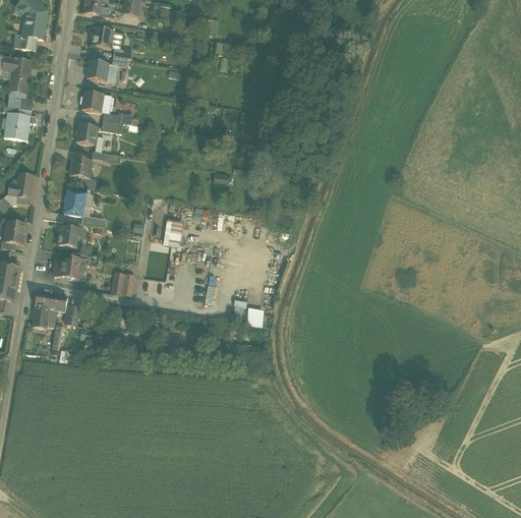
[(48,11),(36,0),(23,0),(15,8),(25,18),(25,19),(26,20),(24,37),(37,39),(43,40),(48,11)]
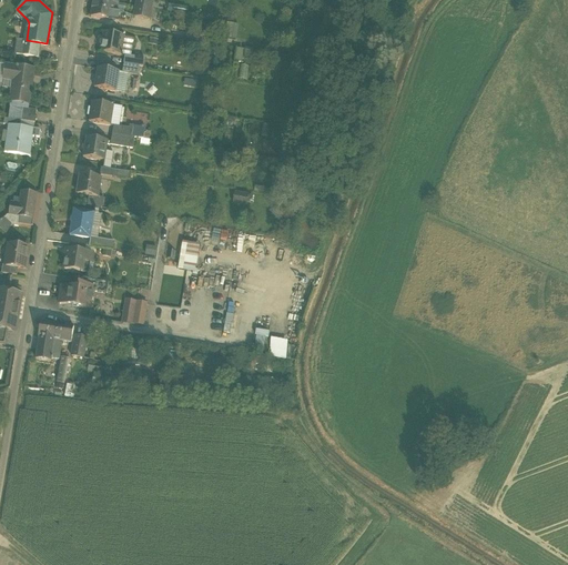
[(118,1),(111,0),(93,0),(91,14),(108,17),(110,10),(117,11),(117,10),(118,1)]
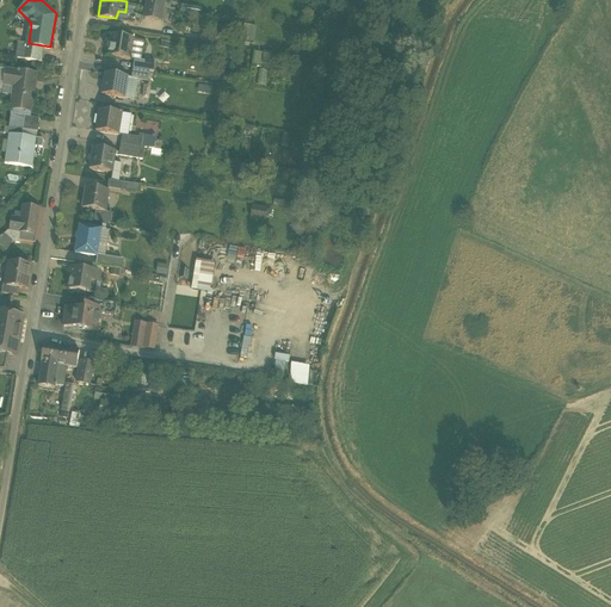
[(147,0),(144,16),(160,18),(162,0),(147,0)]
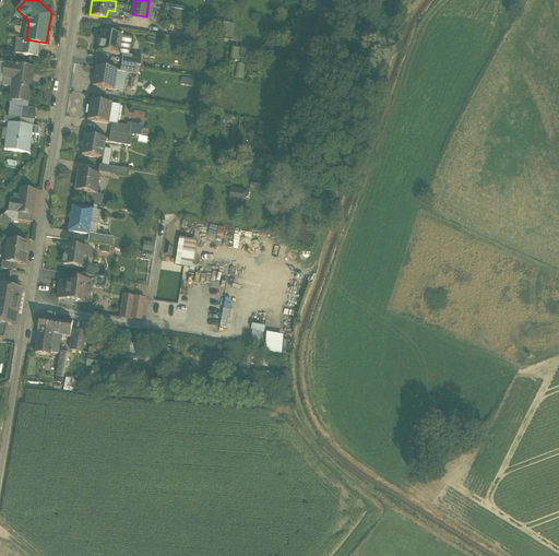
[(333,8),(320,6),(317,23),(330,25),(333,8)]
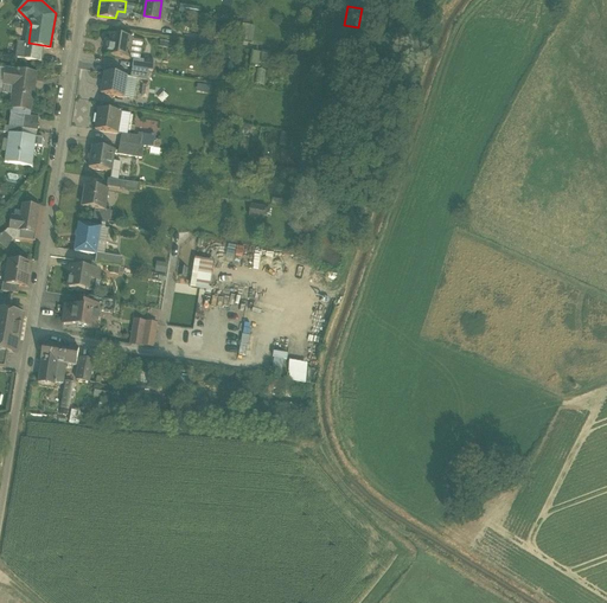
[(251,38),(254,23),(246,21),(242,36),(251,38)]
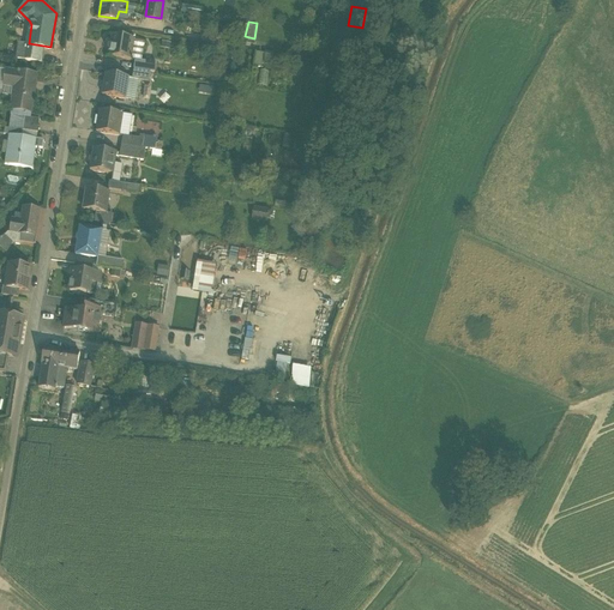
[(136,36),(112,32),(108,54),(131,58),(132,56),(134,38),(136,36)]
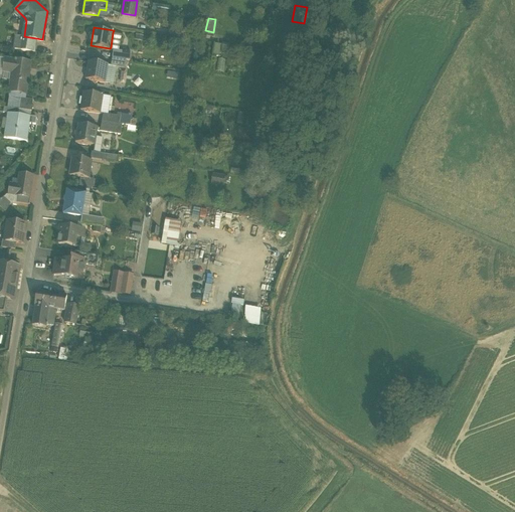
[(121,33),(113,32),(111,47),(114,48),(119,49),(121,33)]
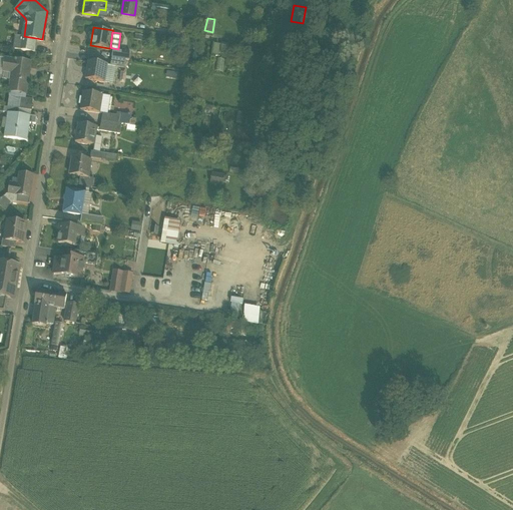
[(34,50),(36,38),(24,36),(17,35),(15,47),(34,50)]
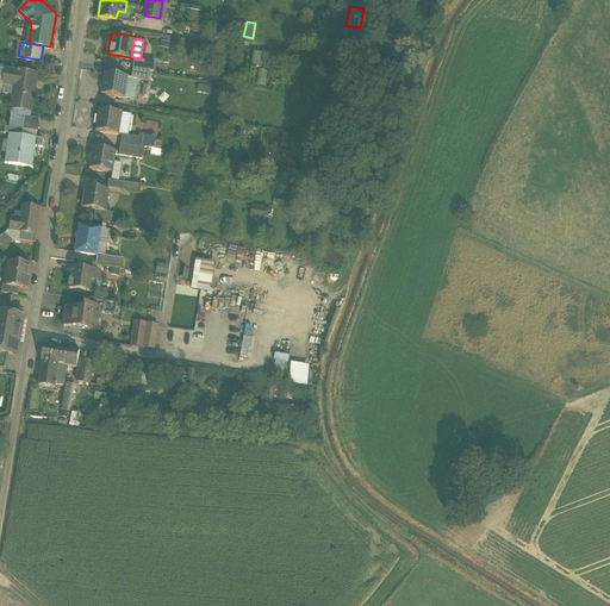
[(150,60),(141,58),(135,57),(132,67),(149,69),(150,60)]
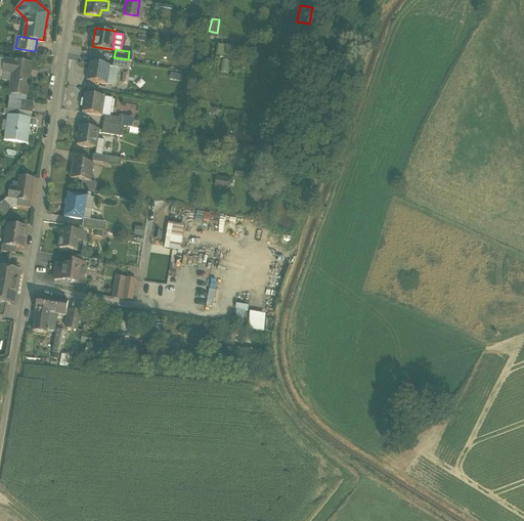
[(128,59),(114,57),(113,64),(113,66),(118,67),(126,68),(128,59)]
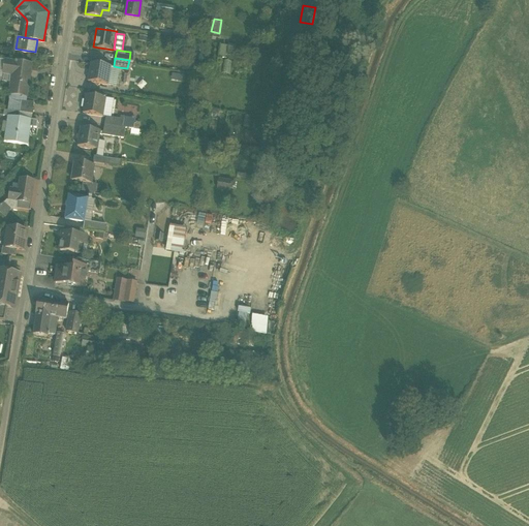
[(11,94),(28,96),(33,62),(17,59),(16,60),(5,59),(4,70),(3,79),(6,79),(8,81),(12,82),(10,94),(11,94)]
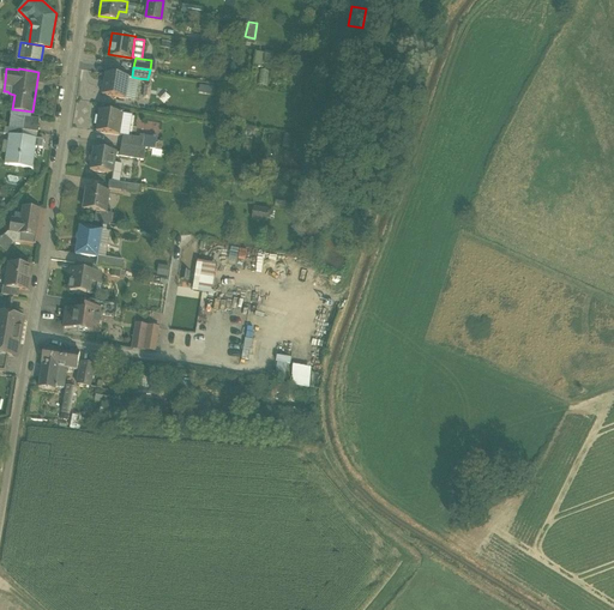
[(128,74),(106,71),(102,92),(125,96),(128,74)]
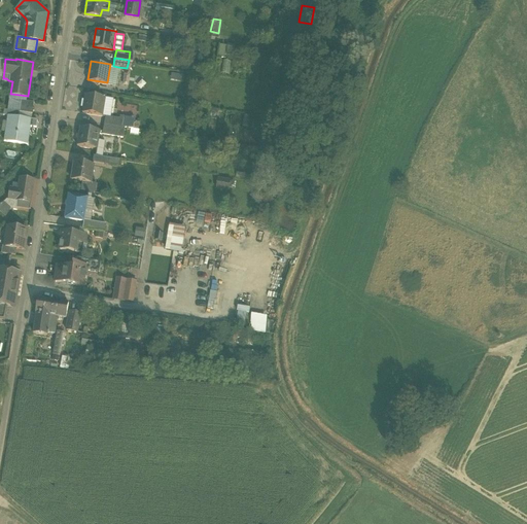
[(113,65),(110,64),(107,82),(115,84),(118,67),(113,66),(113,65)]
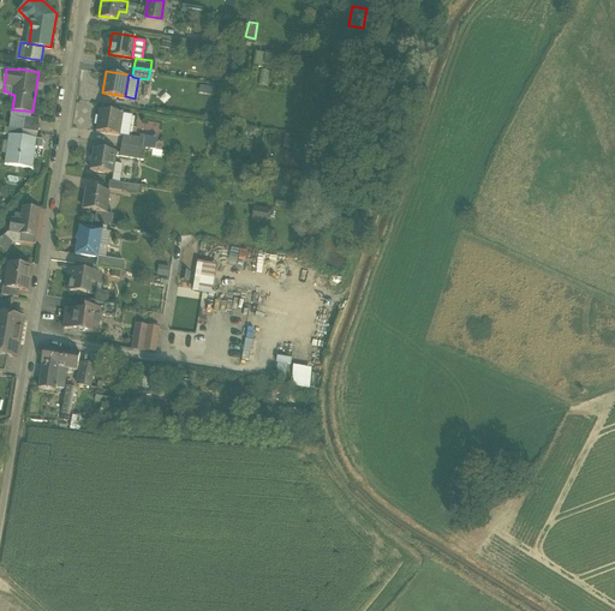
[(123,112),(100,108),(96,130),(119,133),(123,112)]
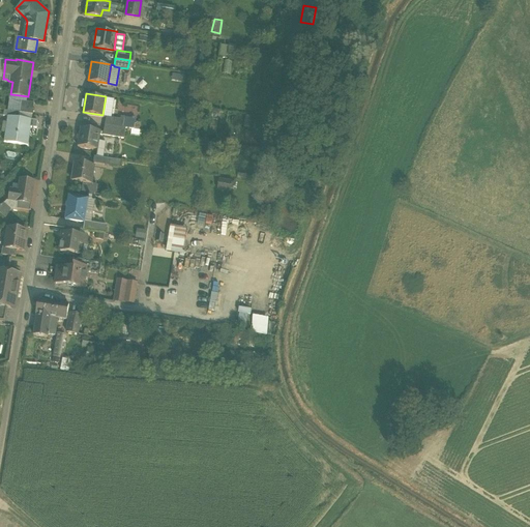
[(35,97),(28,96),(11,94),(10,103),(16,104),(15,110),(22,111),(33,113),(35,97)]
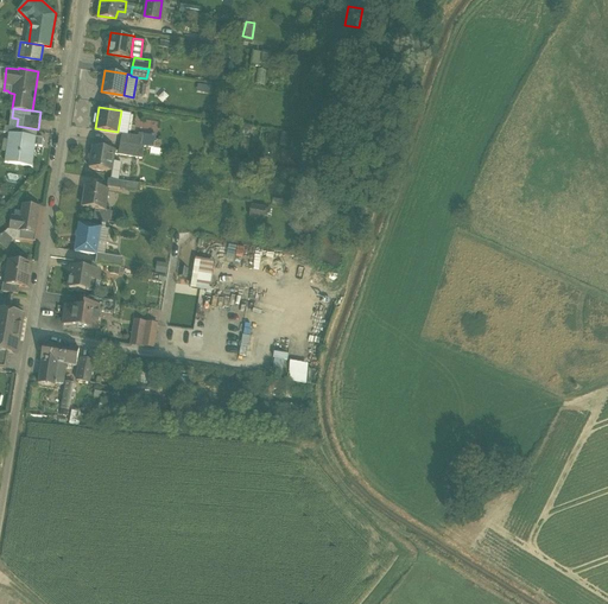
[(131,112),(121,110),(118,132),(121,133),(122,132),(127,132),(131,112)]
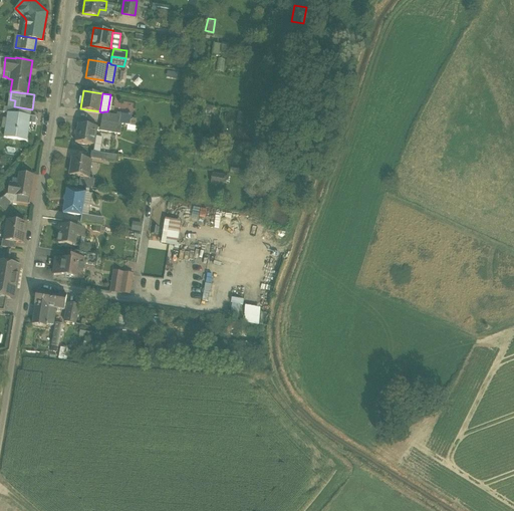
[(9,112),(21,114),(21,107),(14,106),(10,105),(9,112)]
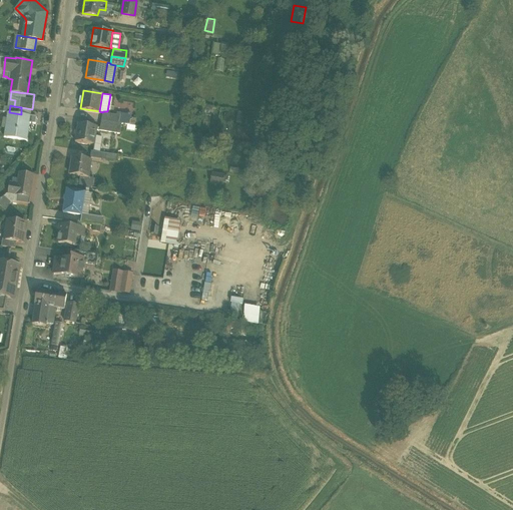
[(116,113),(107,111),(103,111),(102,112),(101,118),(121,122),(129,123),(131,113),(117,110),(116,113)]
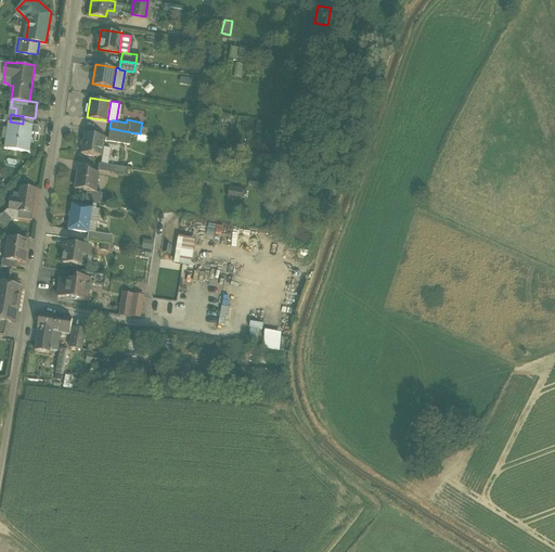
[(7,144),(31,148),(34,131),(22,129),(23,124),(10,122),(7,144)]
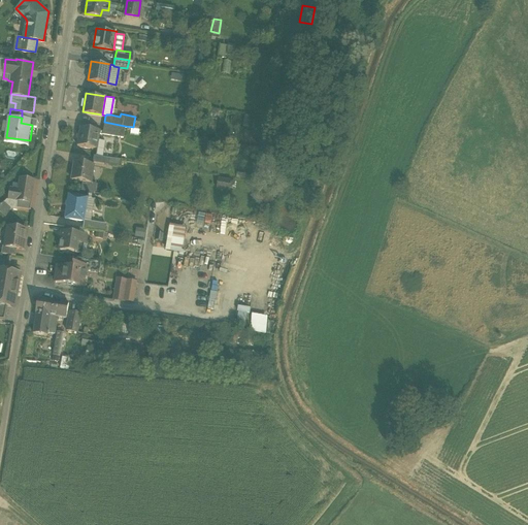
[(103,130),(100,129),(100,132),(123,136),(125,126),(104,122),(103,130)]
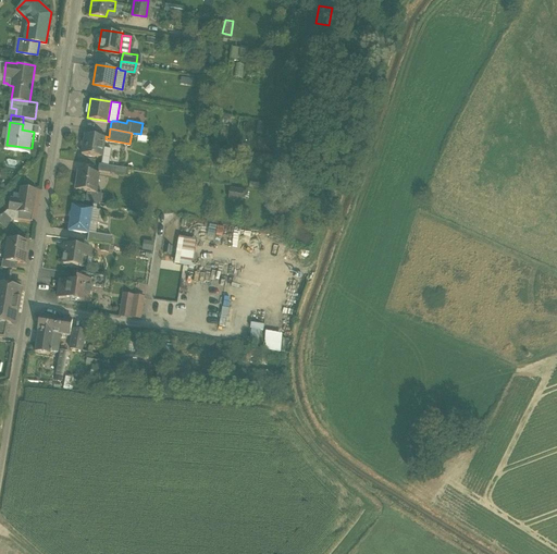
[(106,136),(85,133),(82,152),(102,156),(104,146),(106,139),(106,136)]
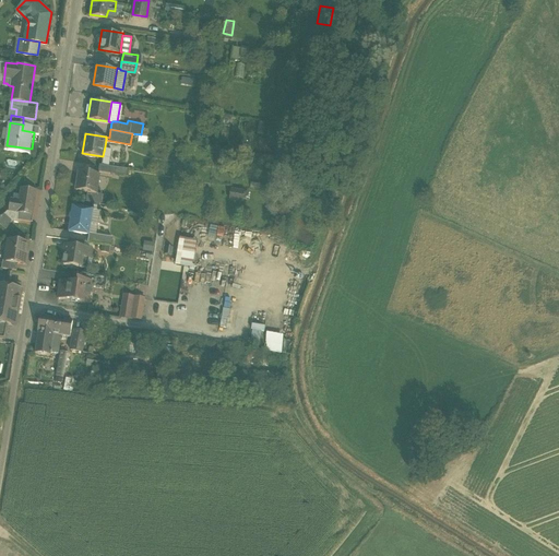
[(109,164),(102,163),(99,163),(98,170),(128,176),(129,167),(109,164)]
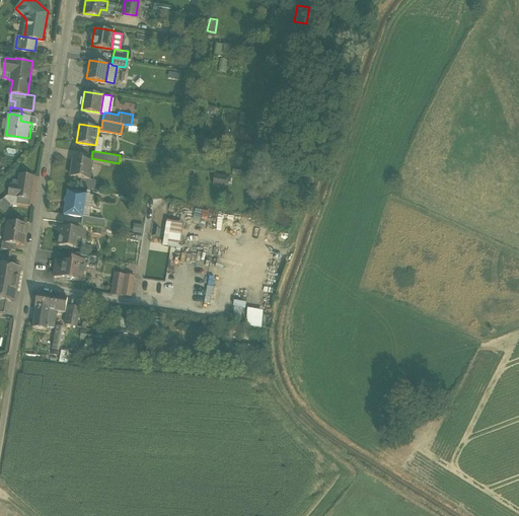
[(93,161),(75,158),(72,176),(81,178),(91,179),(93,161)]
